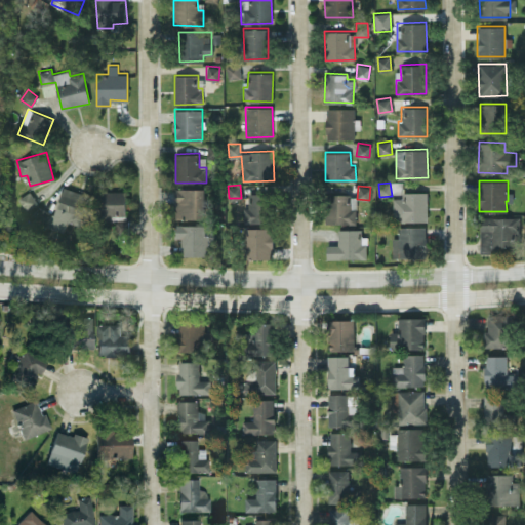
[(68,220),(82,225),(90,194),(63,187),(55,212),(38,207),(34,225),(65,233),(68,220)]
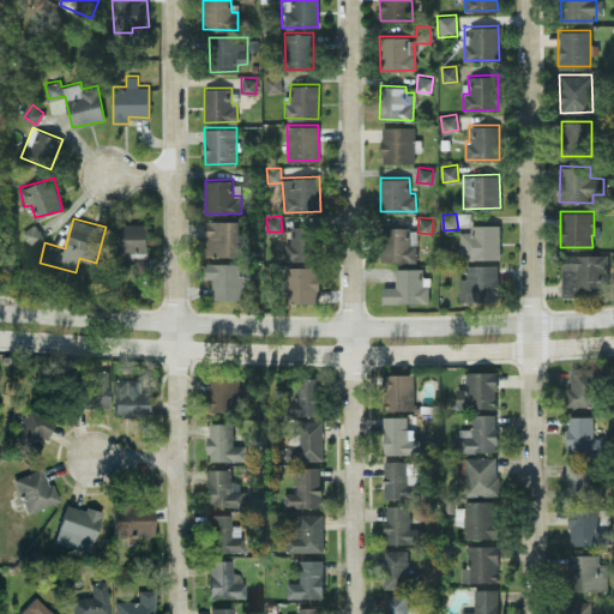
[(240,256),(241,220),(205,218),(205,256),(240,256)]
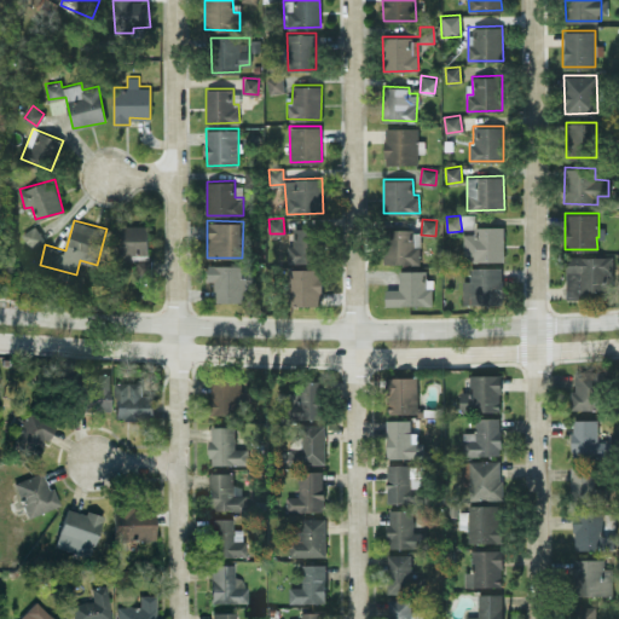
[(148,224),(114,225),(115,260),(133,260),(133,254),(149,254),(148,224)]
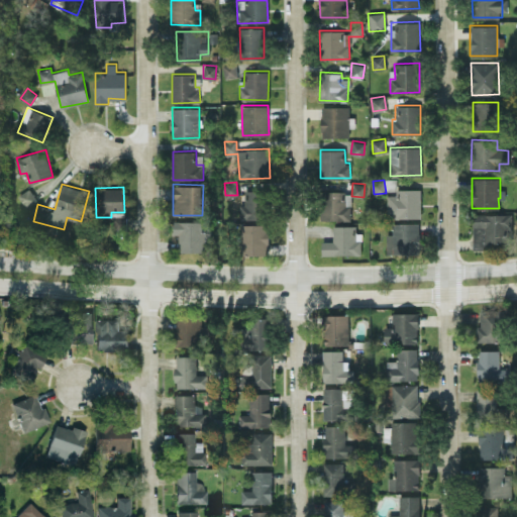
[(36,199),(29,188),(19,195),(26,206),(36,199)]
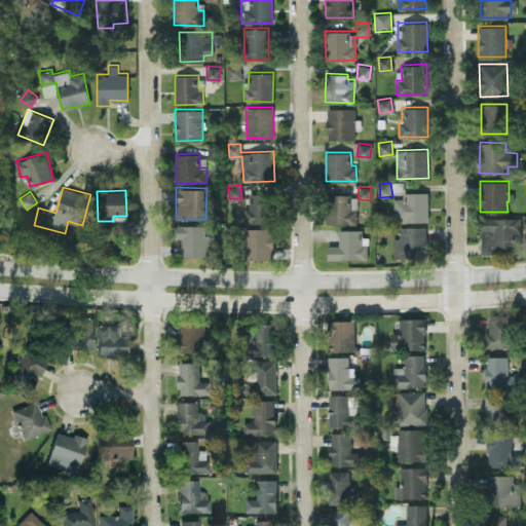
[(427,191),(403,192),(403,197),(393,197),(393,221),(428,221),(427,191)]
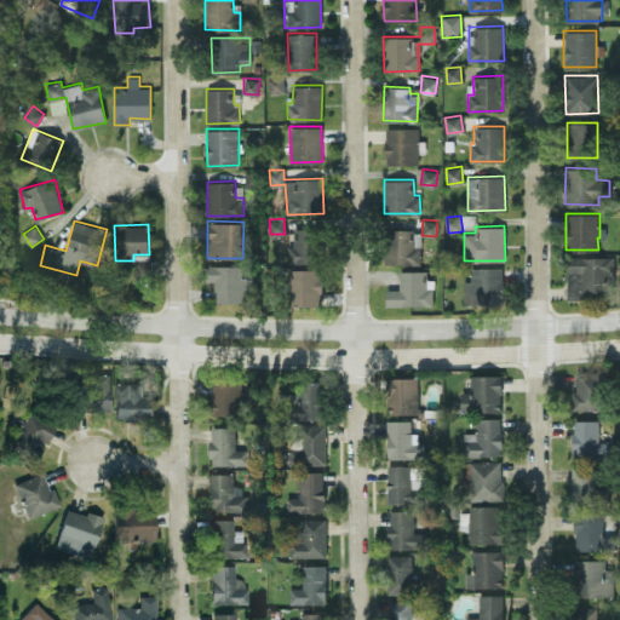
[(288,263),(316,262),(316,228),(292,228),(293,245),(287,245),(288,263)]
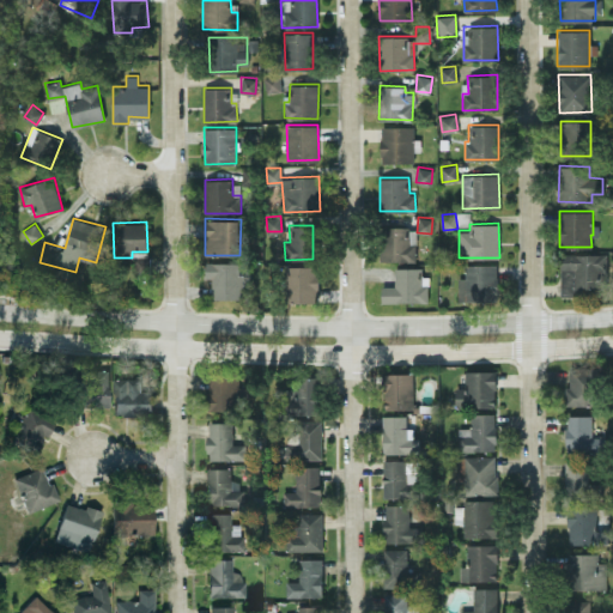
[(416,261),(416,226),(381,226),(381,260),(416,261)]
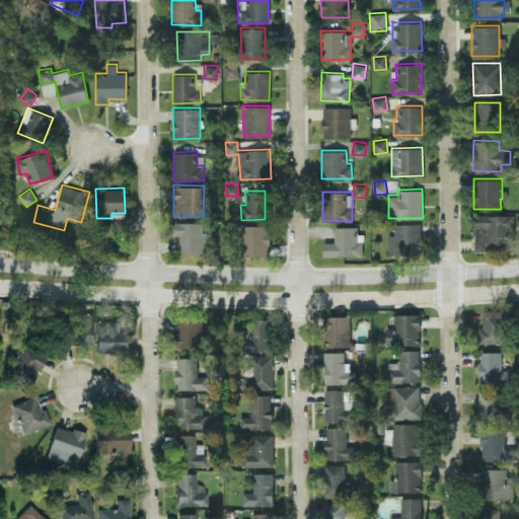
[(494,243),(514,243),(513,213),(474,215),(475,249),(494,249),(494,243)]
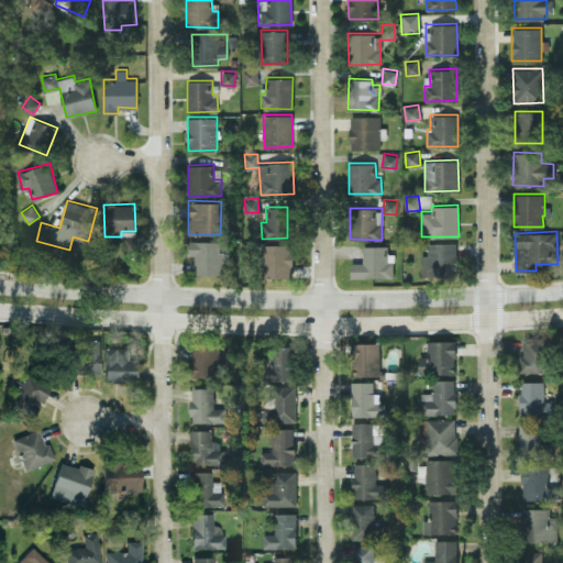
[(227,274),(228,252),(222,252),(222,241),(188,240),(188,254),(195,254),(194,273),(227,274)]
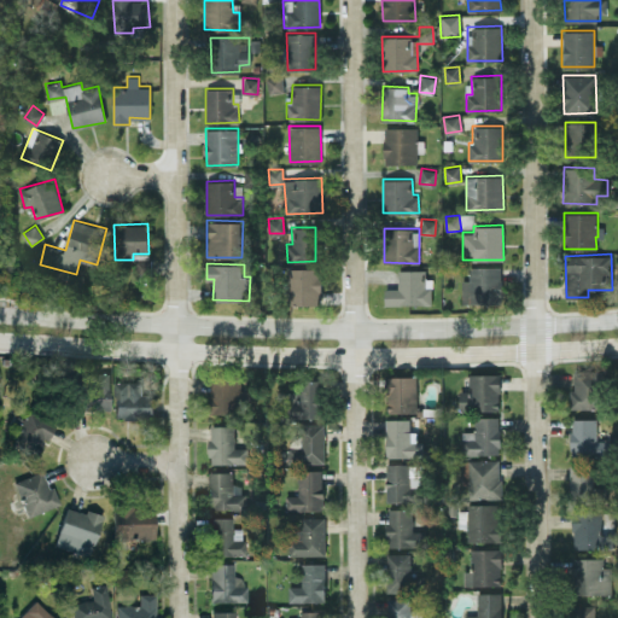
[(501,266),(468,266),(468,279),(462,279),(461,302),(501,303),(501,266)]
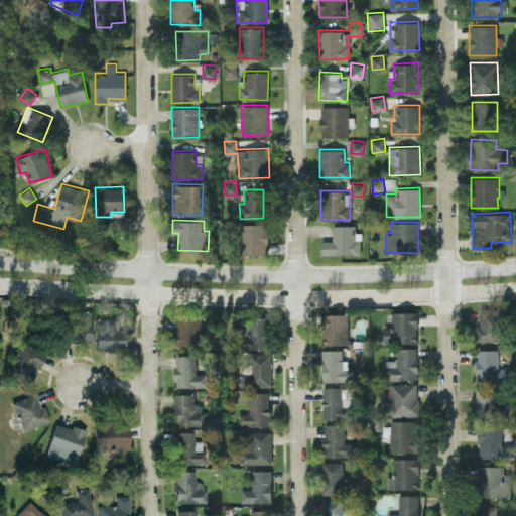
[(240,224),(241,254),(268,253),(268,223),(240,224)]
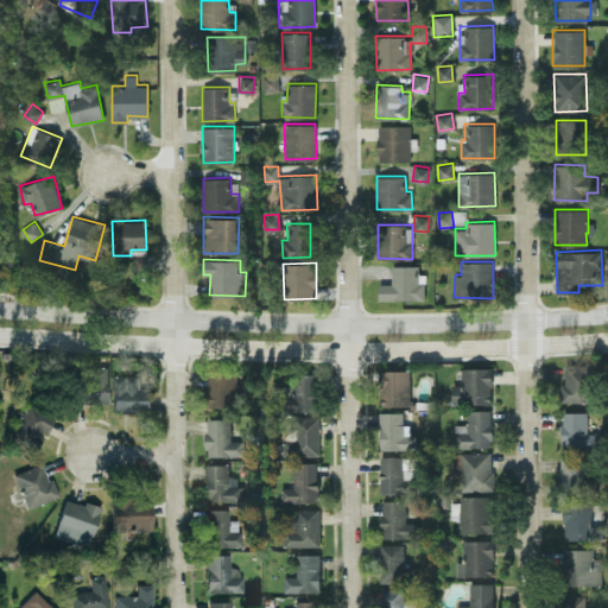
[(423,298),(423,264),(392,265),(392,283),(379,283),(379,299),(423,298)]
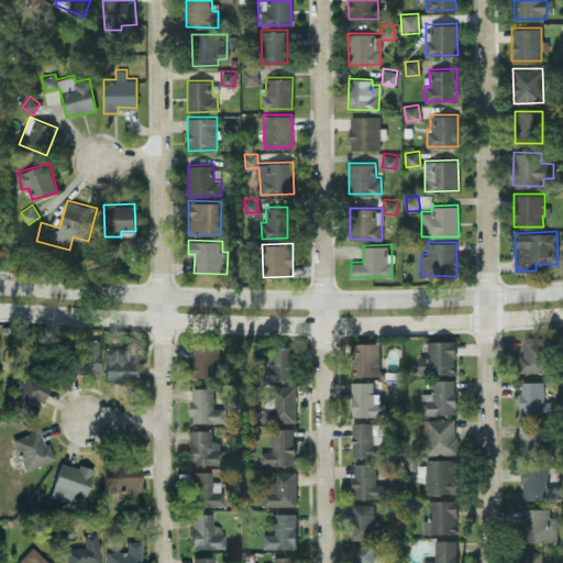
[(521,337),(520,371),(547,372),(547,337),(521,337)]
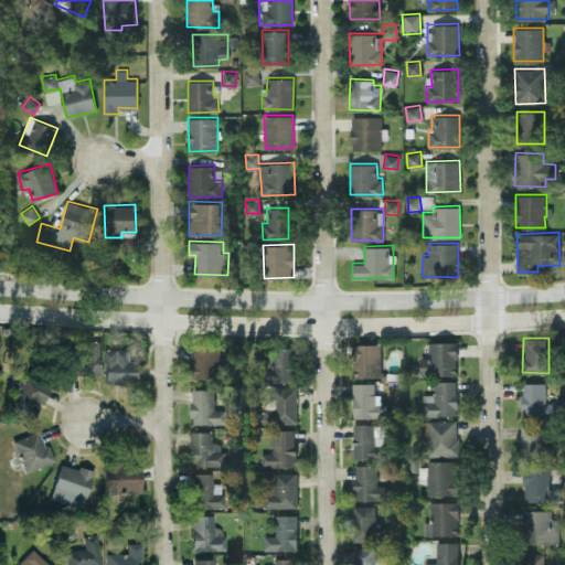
[(77,340),(75,374),(99,375),(100,340),(77,340)]
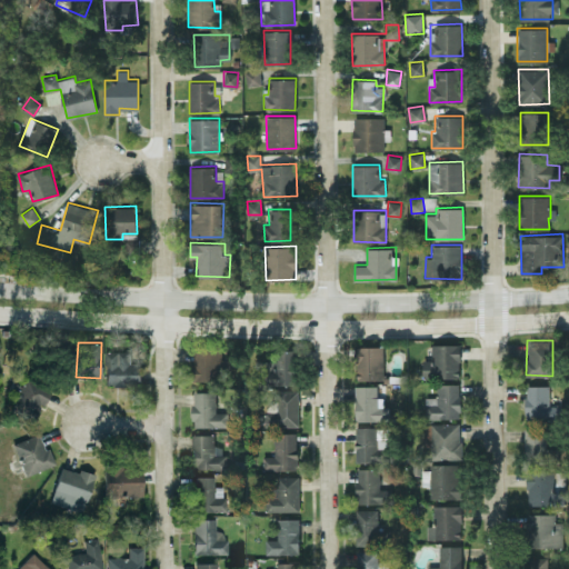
[(461,343),(432,343),(432,359),(422,359),(422,377),(460,377),(461,343)]
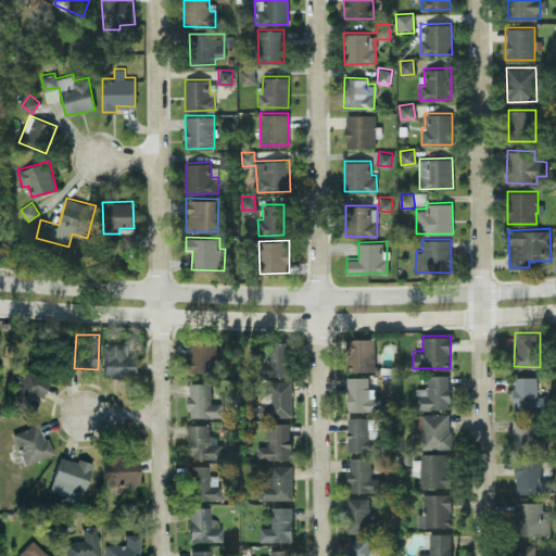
[(375,338),(349,338),(349,370),(375,370),(375,338)]
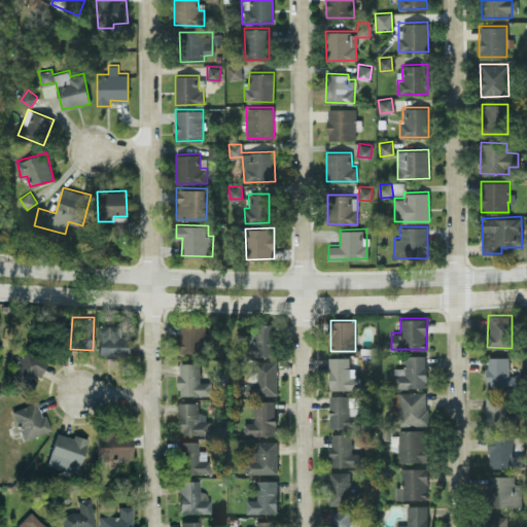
[(98,357),(131,356),(131,336),(120,336),(120,323),(97,324),(98,357)]
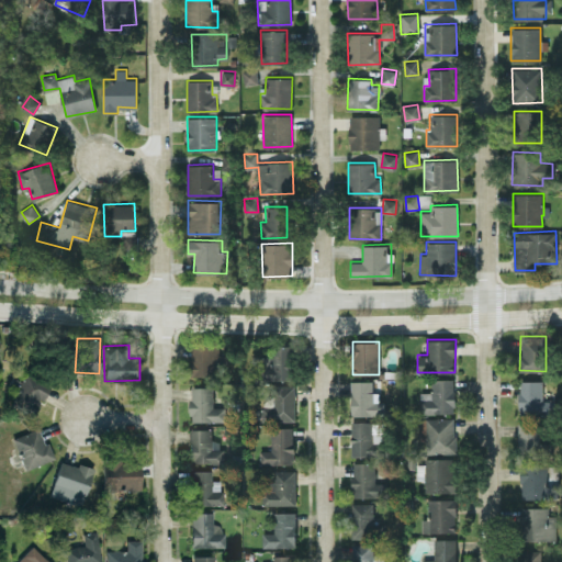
[(293,345),(271,345),(271,357),(260,356),(260,379),(292,380),(293,345)]
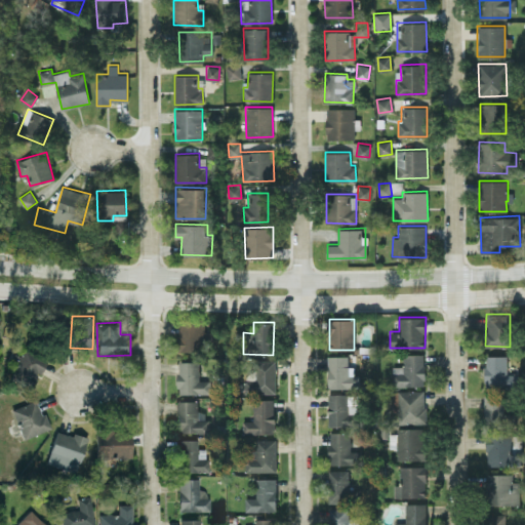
[(205,324),(179,323),(178,349),(211,350),(212,331),(204,331),(205,324)]
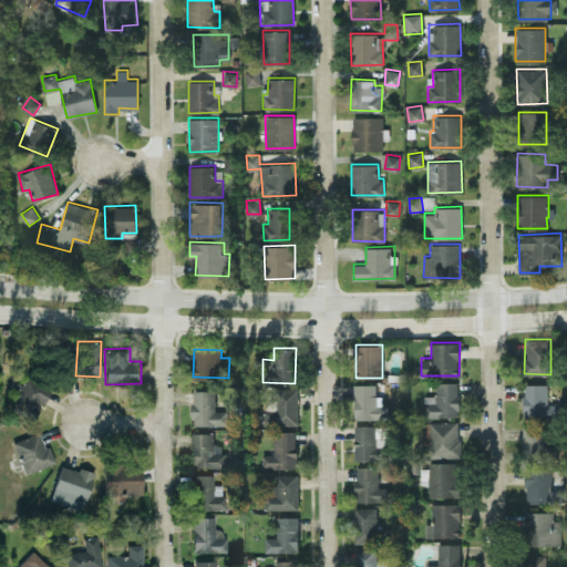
[(42,404),(51,390),(28,375),(8,408),(31,421),(41,403),(42,404)]
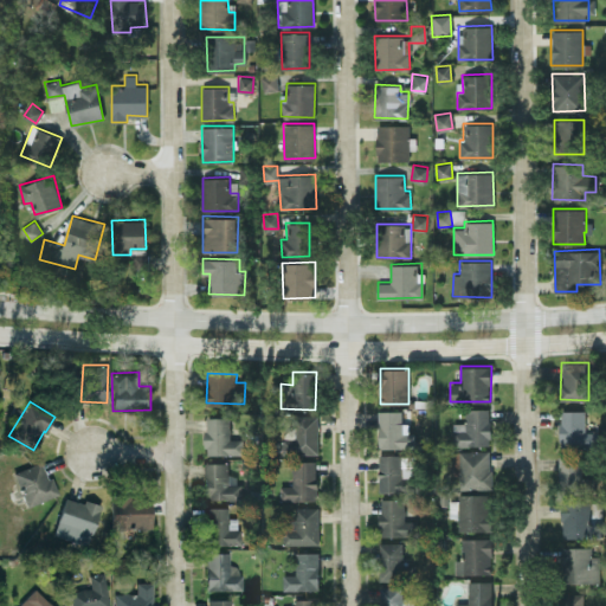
[(490,408),(465,407),(465,421),(452,421),(452,445),(490,445),(490,408)]
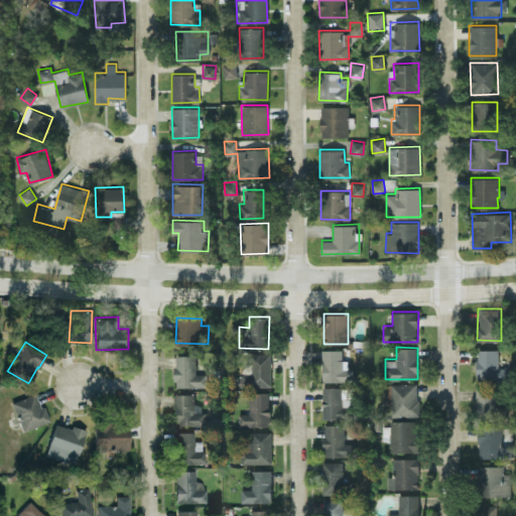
[(323,381),(352,380),(352,368),(348,368),(348,359),(343,360),(342,349),(321,349),(323,381)]
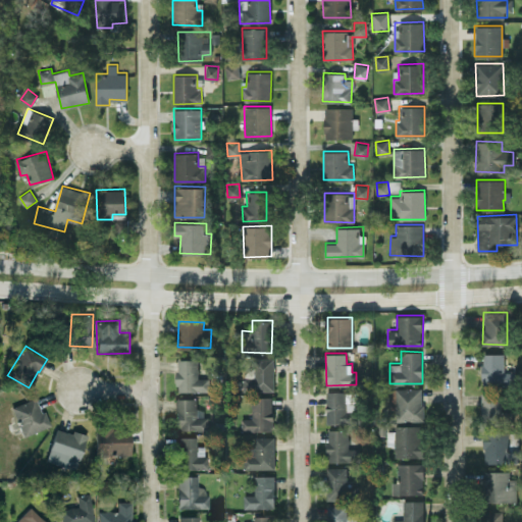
[(503,353),(482,353),(482,386),(515,385),(515,371),(504,371),(503,353)]
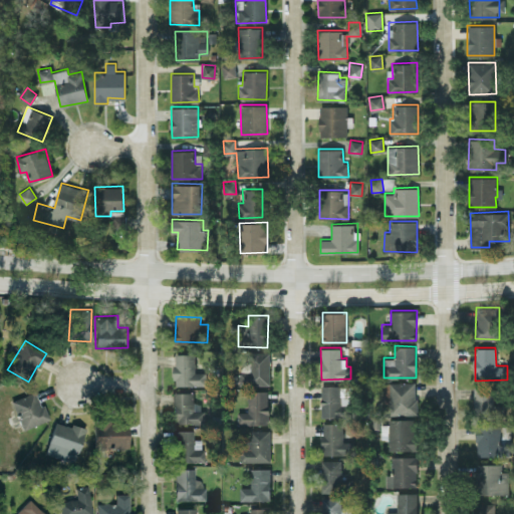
[(269,384),(269,351),(250,351),(250,370),(239,370),(239,383),(269,384)]
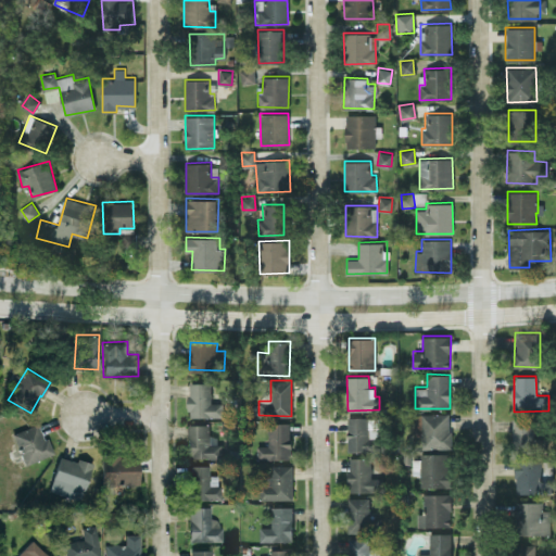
[(223,416),(223,402),(211,402),(211,381),(188,381),(188,416),(223,416)]
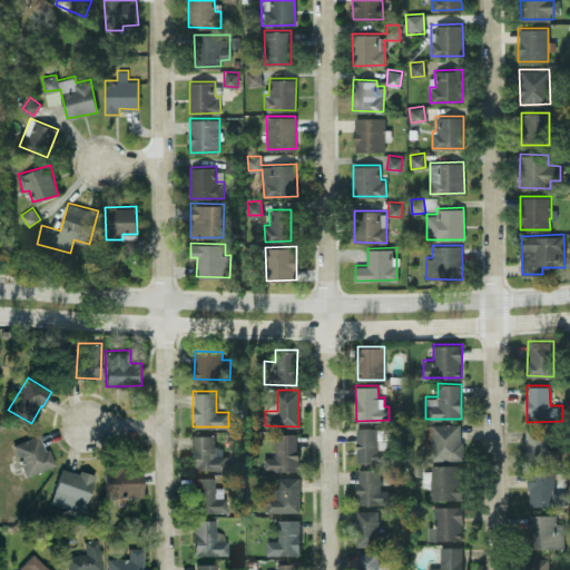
[(462,459),(462,423),(425,423),(425,446),(432,446),(432,459),(462,459)]
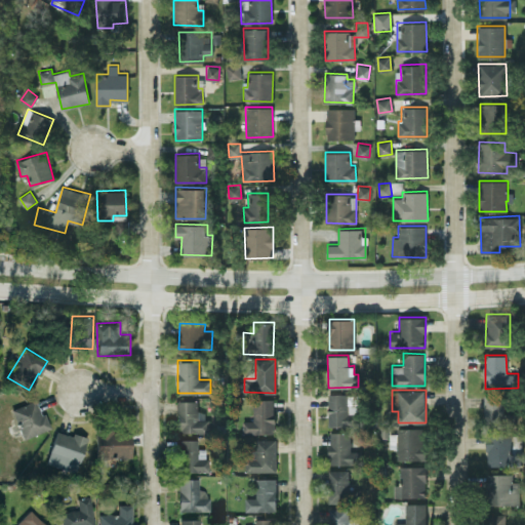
[(327,393),(328,426),(359,426),(358,404),(349,404),(349,393),(327,393)]
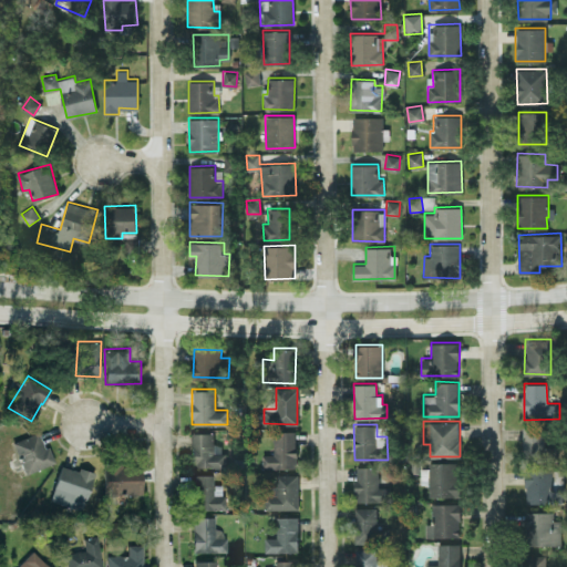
[(556,445),(545,446),(544,424),(523,425),(524,462),(557,461),(556,445)]
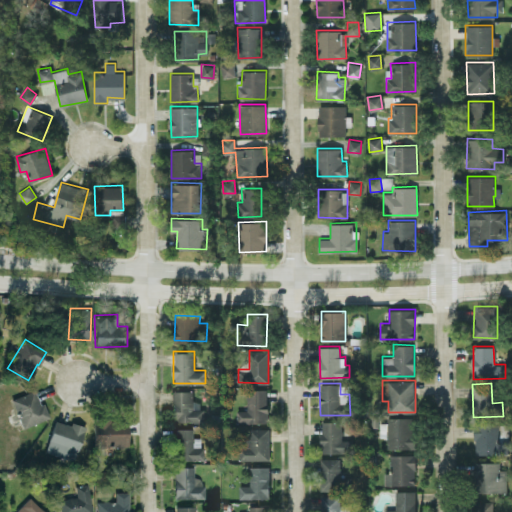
[(267,388),(246,389),(247,409),(236,410),(236,422),(268,422),(267,388)]
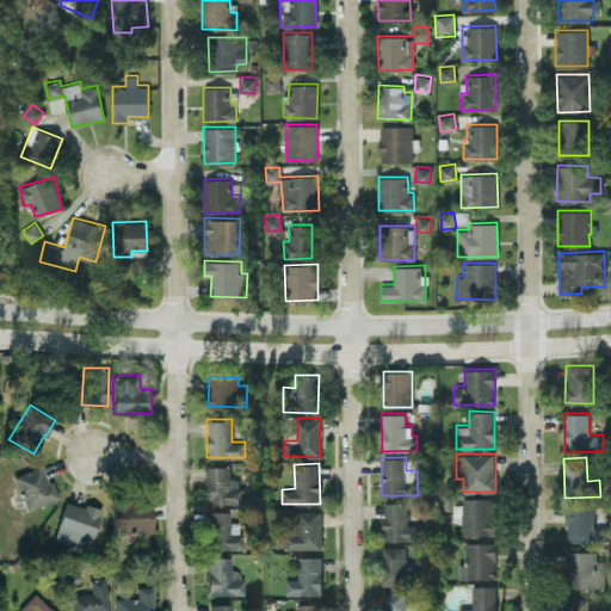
[(26,510),(56,500),(44,464),(14,475),(26,510)]
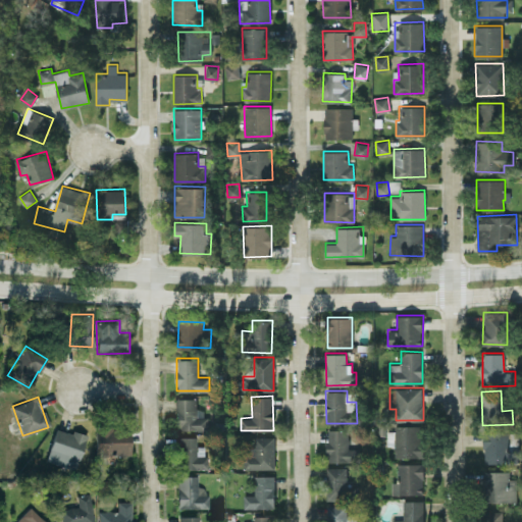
[(196,398),(175,398),(176,430),(208,429),(208,415),(197,416),(196,398)]
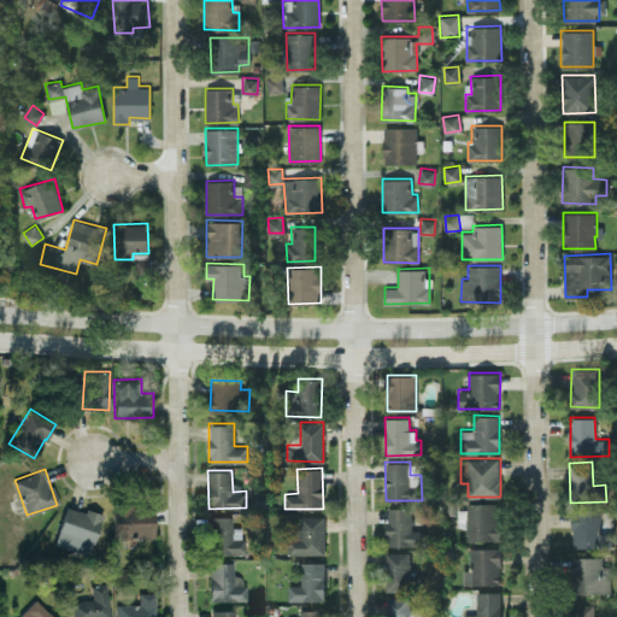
[(153,539),(153,504),(112,504),(113,539),(153,539)]
